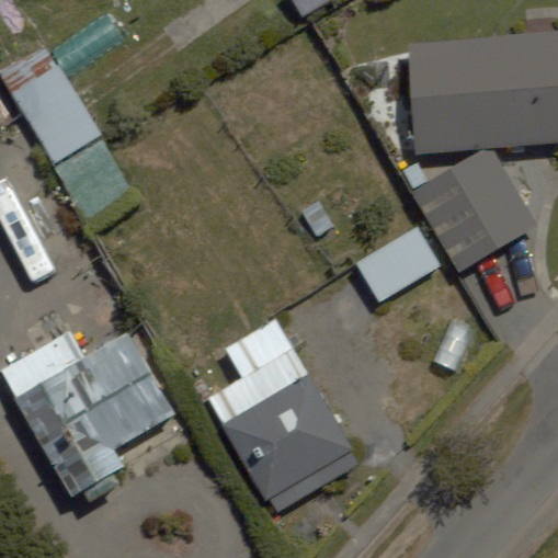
[(0,0),(0,72),(91,232),(143,203),(26,0),(0,0)]
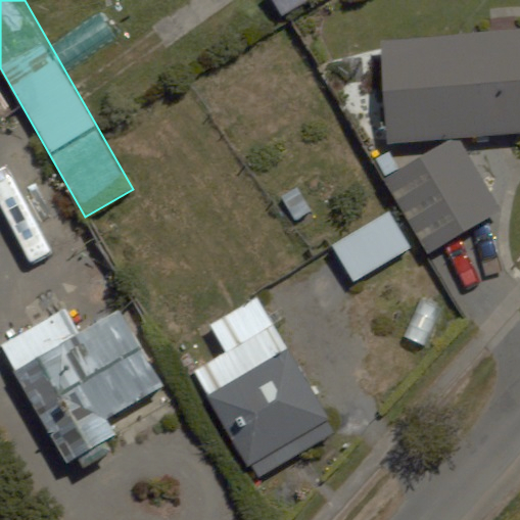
[(519,35),(385,42),(389,139),(519,132),(519,35)]
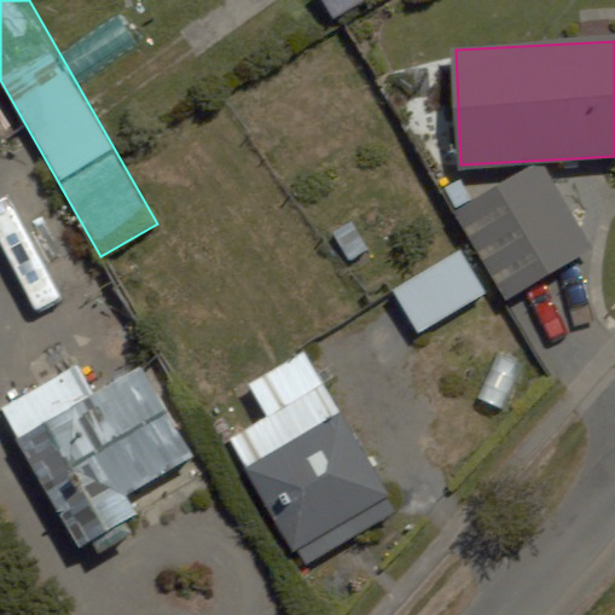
[(505,301),(587,253),(537,163),(453,212),(505,301)]
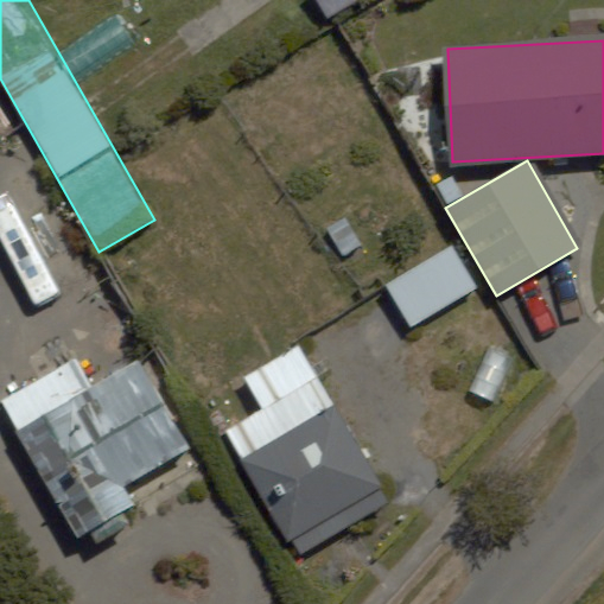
[(452,247),(381,287),(404,328),(475,287),(452,247)]
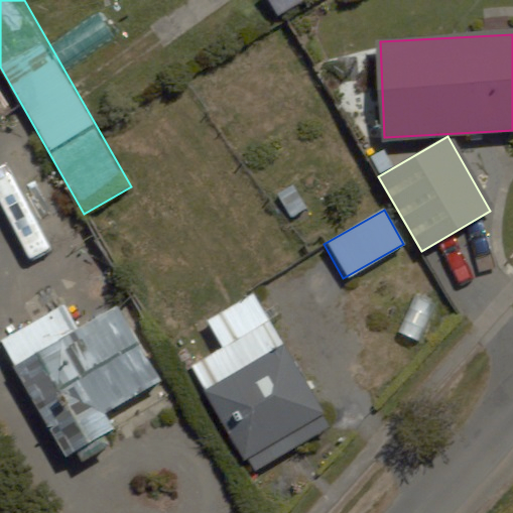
[(248,476),(337,422),(252,282),(198,315),(216,345),(181,366),(248,476)]
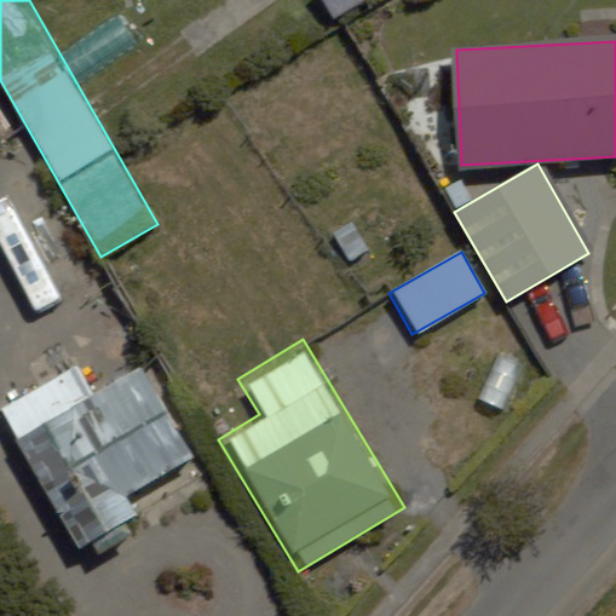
[(125,496),(194,458),(142,366),(93,393),(74,360),(0,401),(0,410),(78,547),(84,543),(97,566),(148,536),(125,496)]
